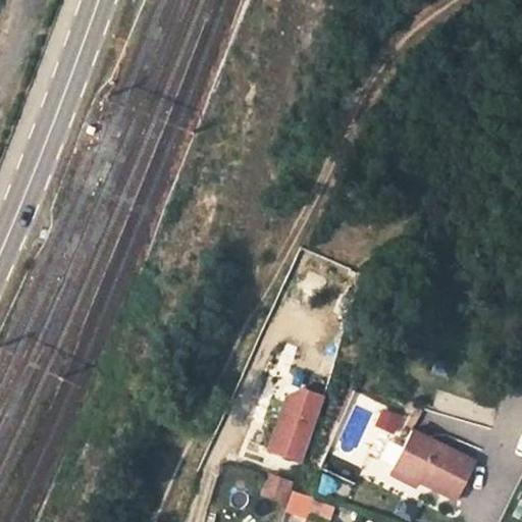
[(301,463),(323,397),(299,388),(285,395),(266,452),(301,463)]
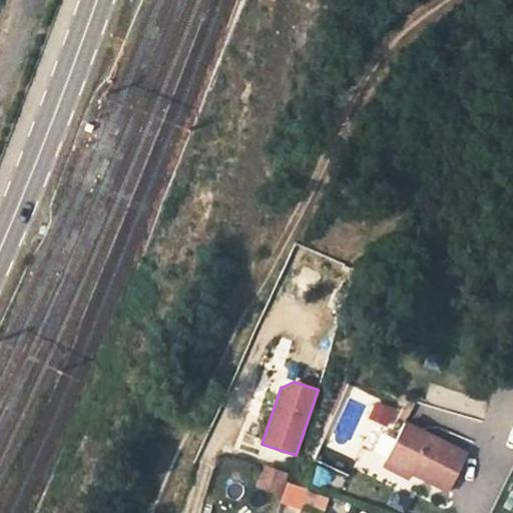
[(446,404),(450,389),(430,383),(426,399),(446,404)]
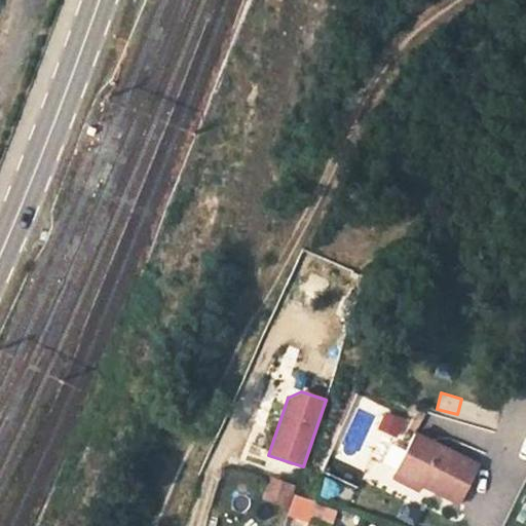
[(387,413),(381,427),(397,435),(404,421),(387,413)]
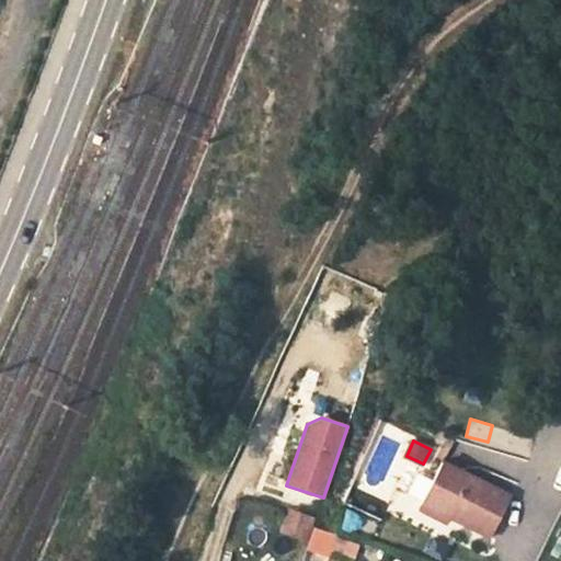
[(422,504),(451,518),(490,537),(511,496),(443,462),(422,504)]
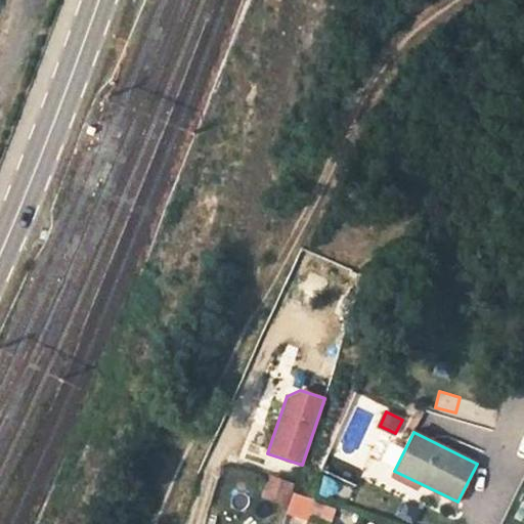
[(419,489),(422,484),(394,471),(391,476),(419,489)]
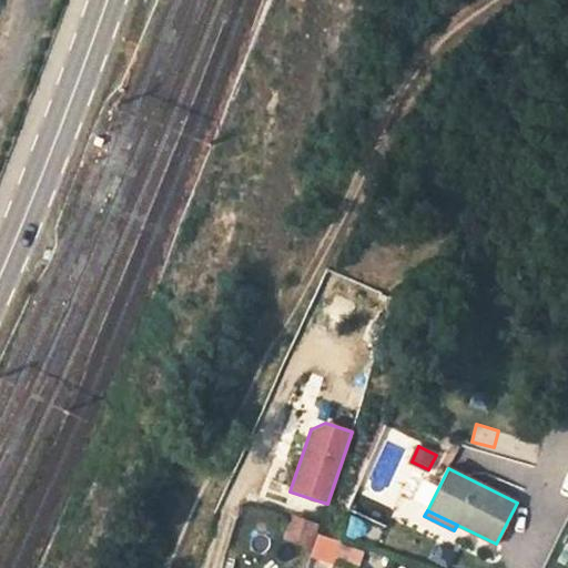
[(292,518),(285,537),(308,545),(315,526),(292,518)]
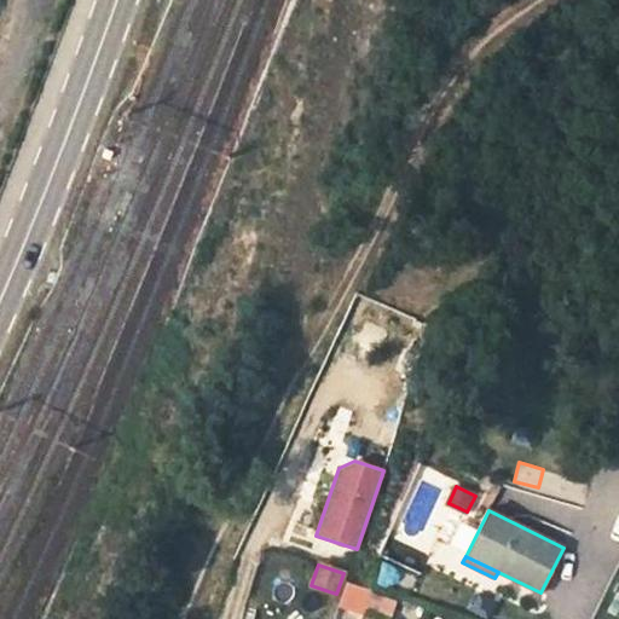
[(368,608),(392,617),(397,602),(372,594),(368,608)]
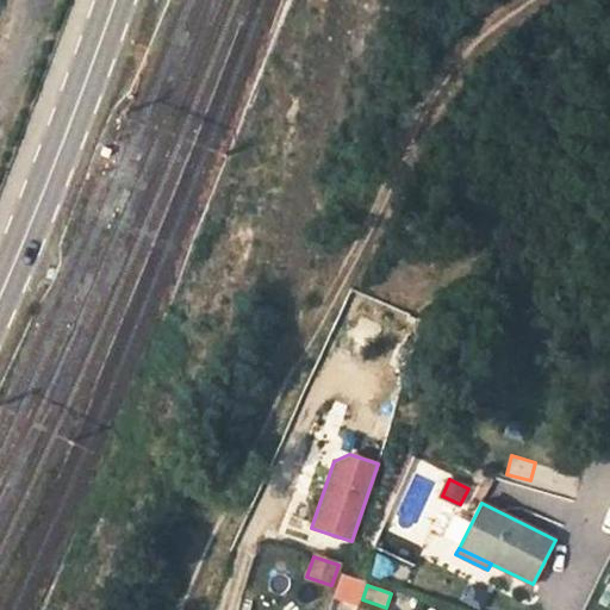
All buildings are outlined.
